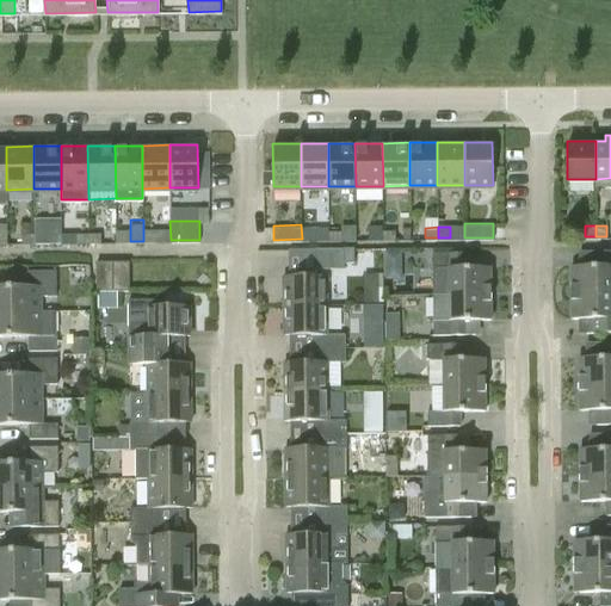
[(316,228),(316,239),(328,239),(328,228),(316,228)]
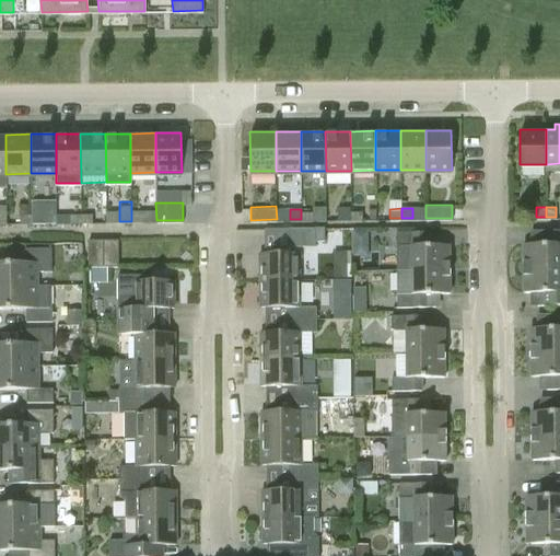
[(313,219),(313,209),(301,209),(301,219),(313,219)]
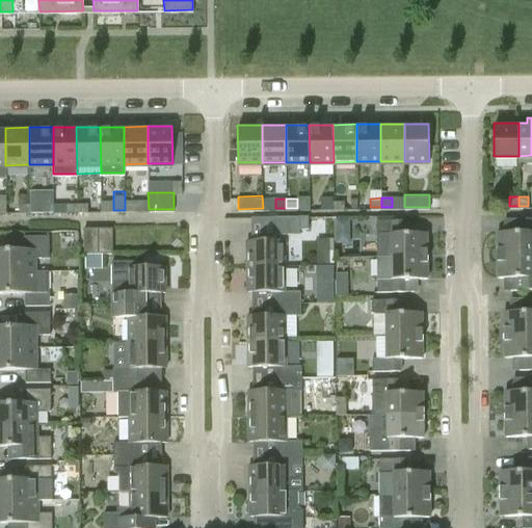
[(322,199),(322,208),(334,208),(334,199),(322,199)]
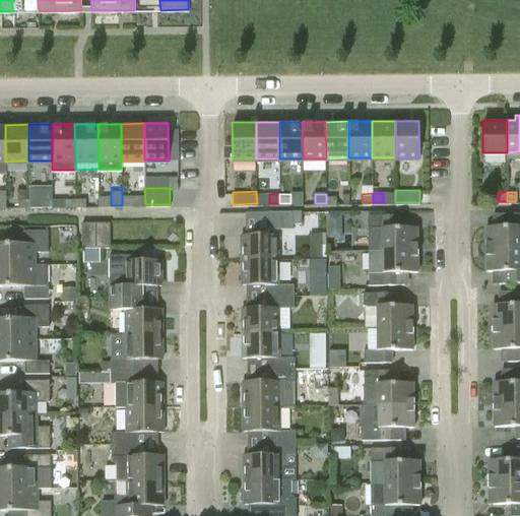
[(337,203),(336,194),(326,194),(326,203),(337,203)]
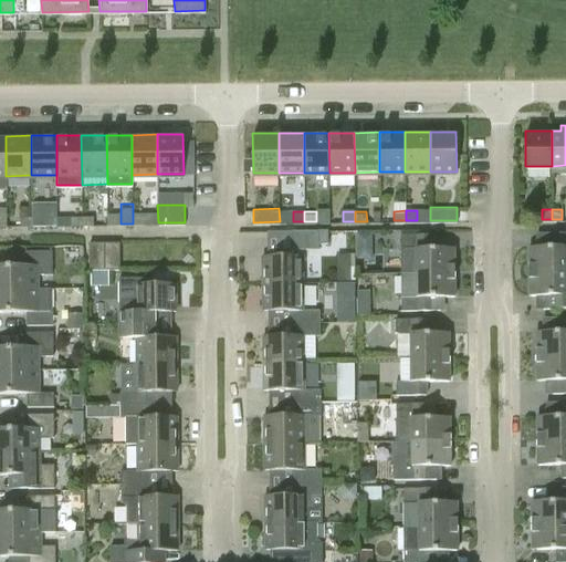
[(70,214),(71,224),(82,224),(82,214),(70,214)]
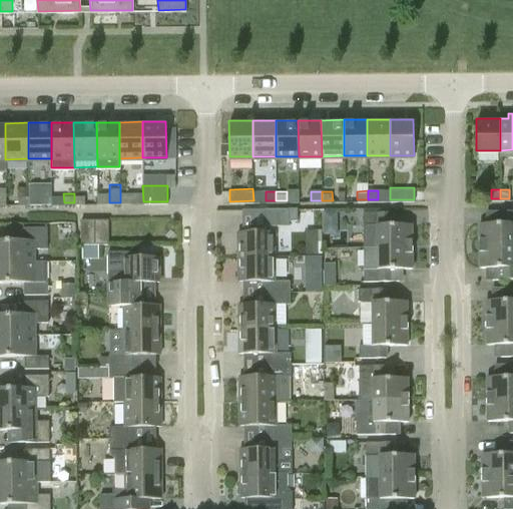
[(85,202),(85,193),(74,193),(74,202),(85,202)]
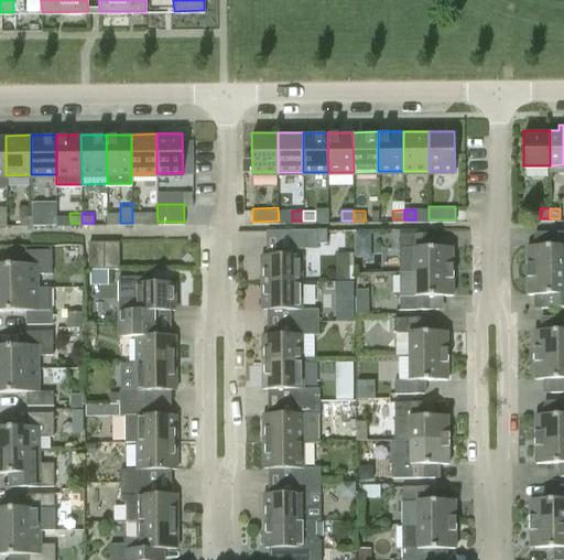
[(143,222),(143,213),(132,213),(132,223),(143,222)]
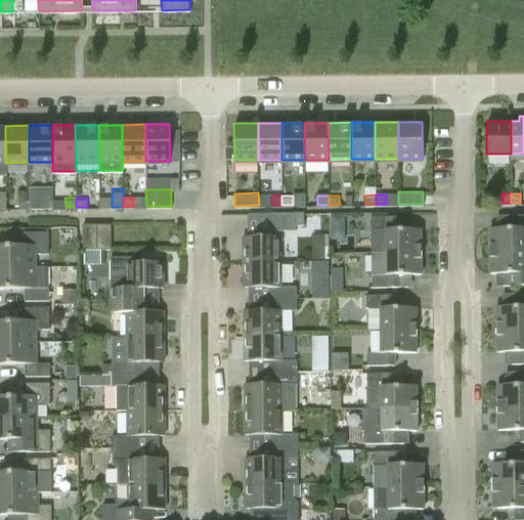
[(18,199),(18,207),(30,207),(29,199),(18,199)]
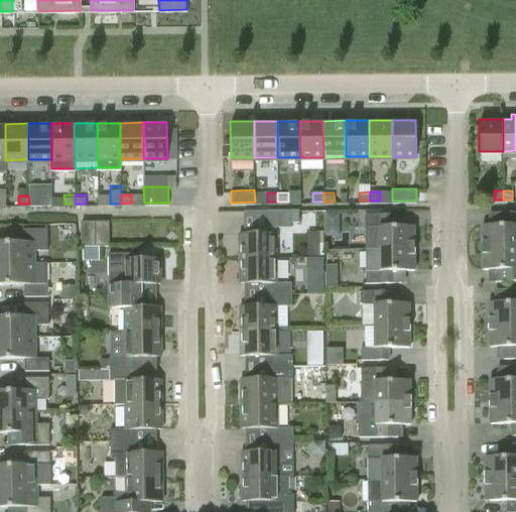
[(339,207),(325,207),(326,232),(340,232),(339,207)]
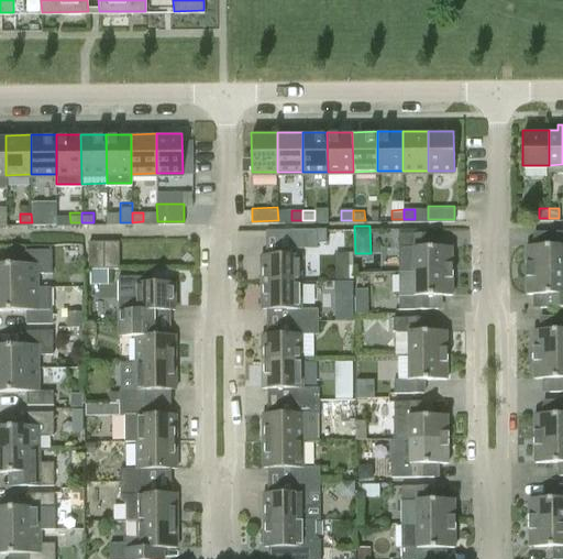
[(289,252),(289,245),(288,227),(265,227),(265,252),(261,252),(261,280),(301,278),(301,252),(289,252)]
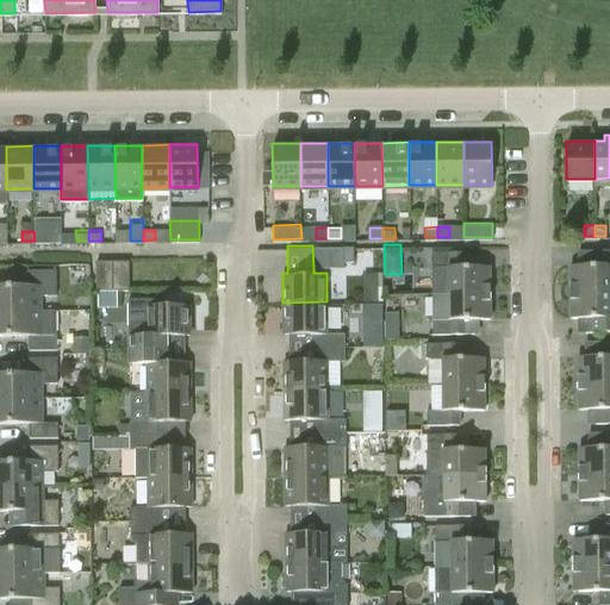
[(312,245),(313,266),(334,266),(343,266),(343,259),(353,259),(353,247),(353,245),(312,245)]
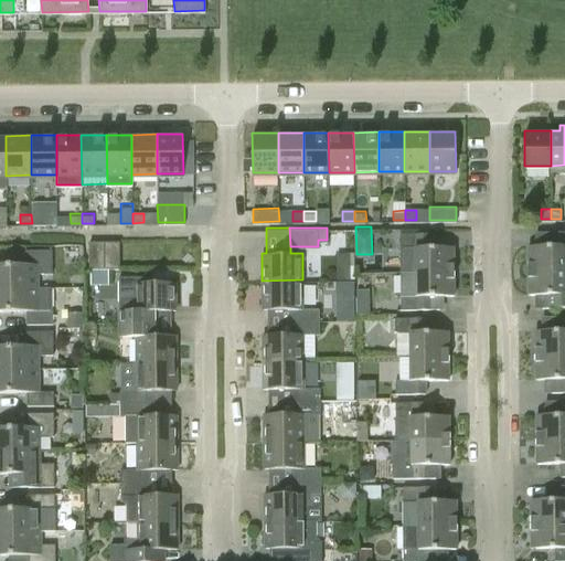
[(564,229),(552,230),(552,243),(528,243),(528,268),(564,267),(564,229)]
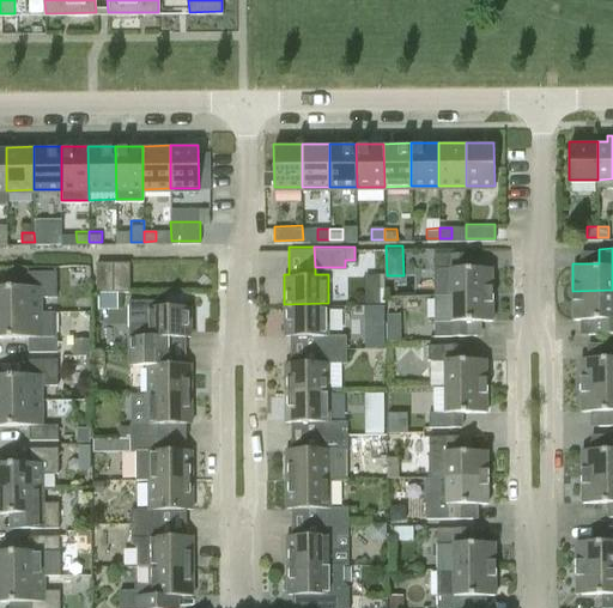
[(466,250),(434,250),(434,292),(492,291),(492,265),(466,265),(466,250)]
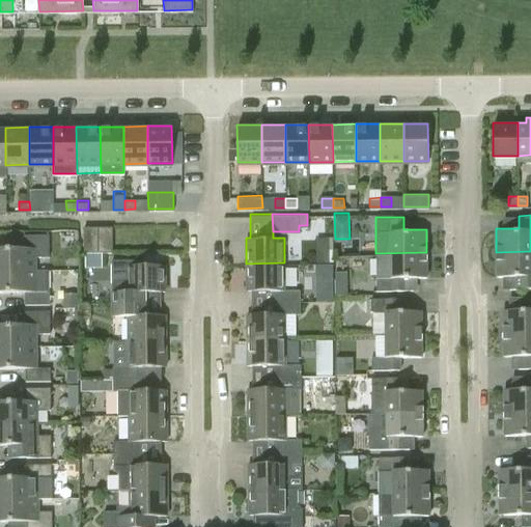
[(112,224),(83,225),(84,251),(112,251),(112,224)]
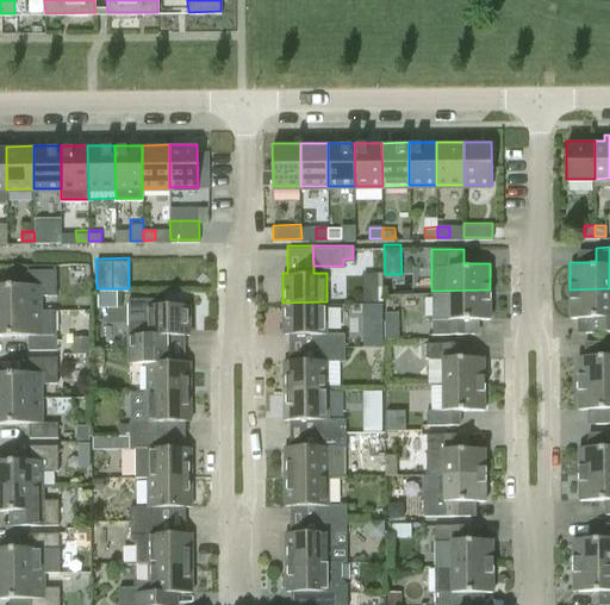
[(27,282),(0,282),(0,307),(42,307),(41,293),(56,293),(56,282),(56,267),(27,267),(27,282)]
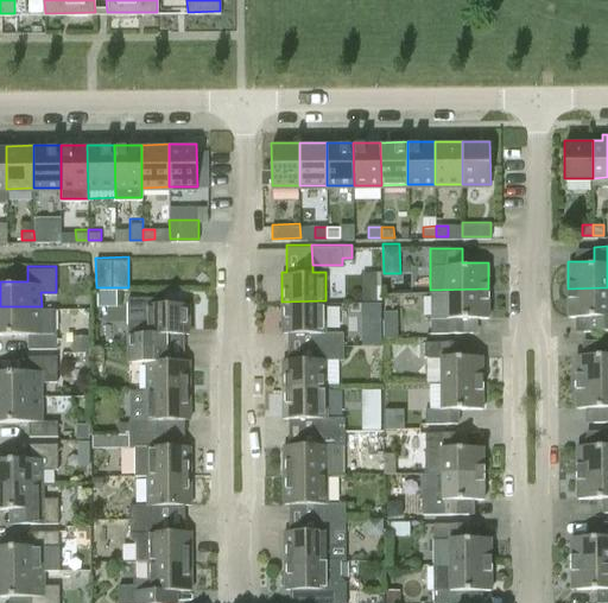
[(607,328),(607,287),(568,289),(568,315),(594,315),(594,329),(607,328)]
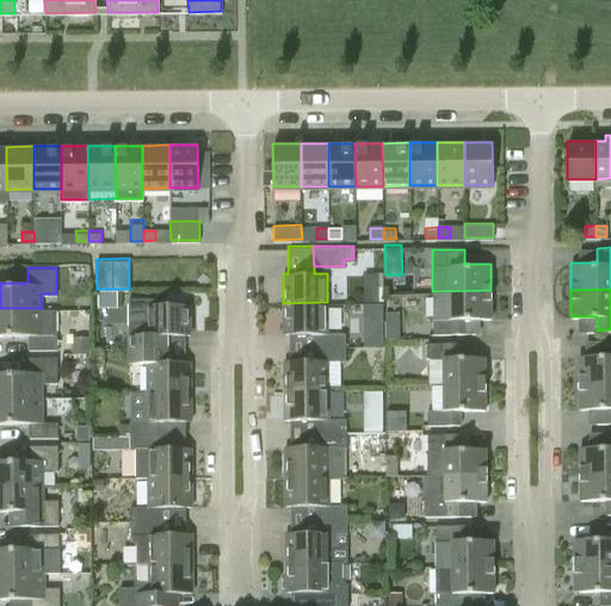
[(466,332),(466,317),(491,317),(491,290),(432,291),(433,332),(466,332)]
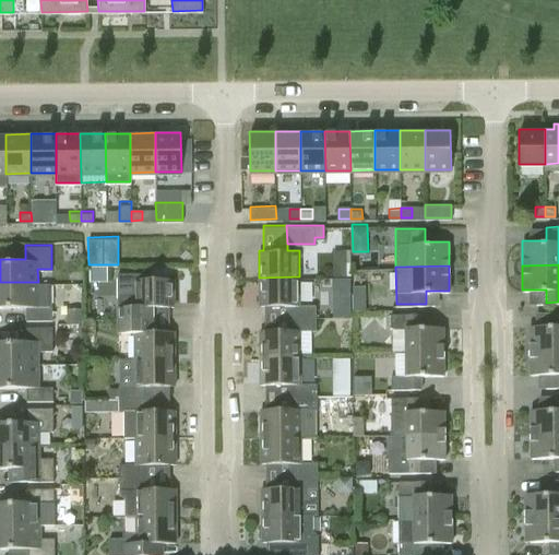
[(117,272),(118,305),(118,318),(144,318),(144,305),(174,305),(174,276),(146,276),(146,271),(117,272)]
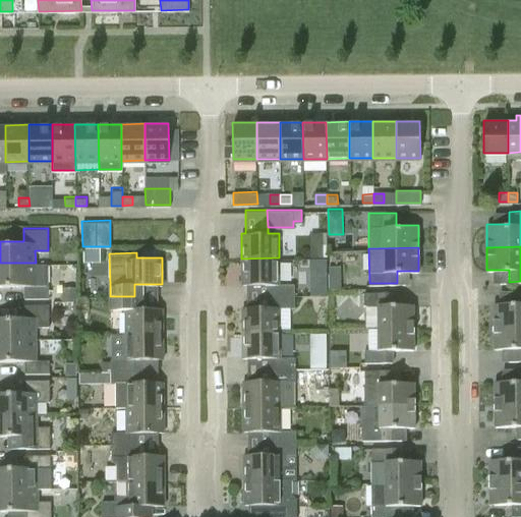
[(294,283),(285,283),(279,283),(279,257),(241,259),(241,283),(270,283),(270,294),(294,294),(294,283)]
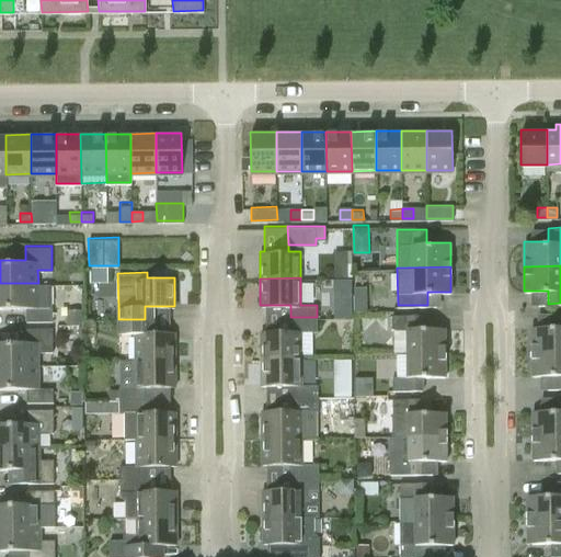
[(53,320),(53,306),(53,283),(38,283),(0,283),(0,306),(26,306),(26,320),(53,320)]
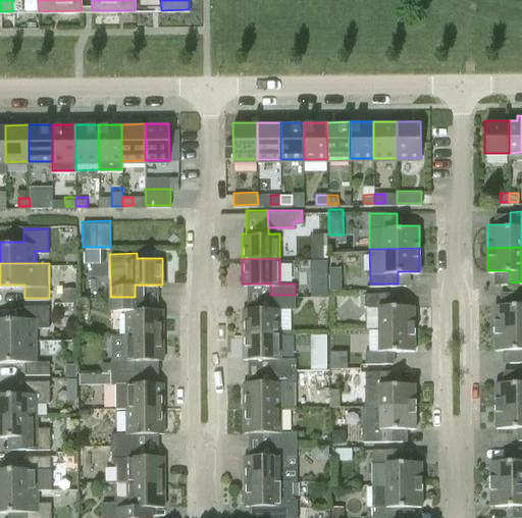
[(328,276),(328,288),(340,288),(340,276),(328,276)]
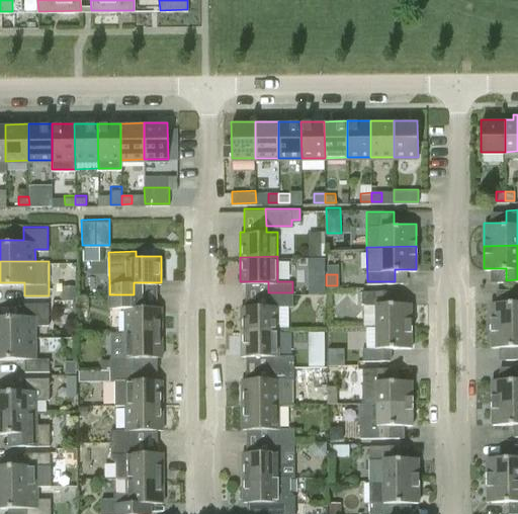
[(62,298),(76,298),(76,283),(62,283),(62,298)]
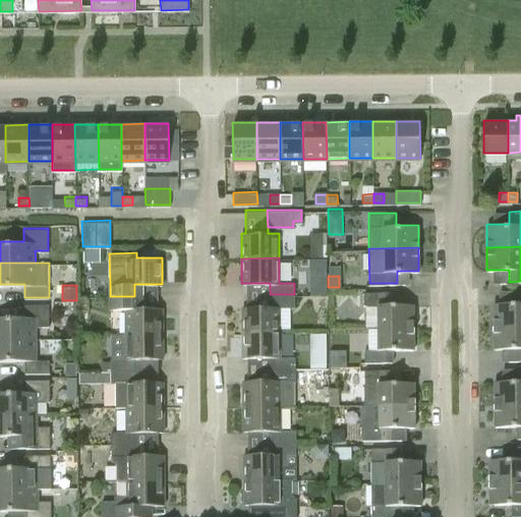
[(520,324),(520,289),(515,289),(515,301),(494,302),(494,325),(520,324)]
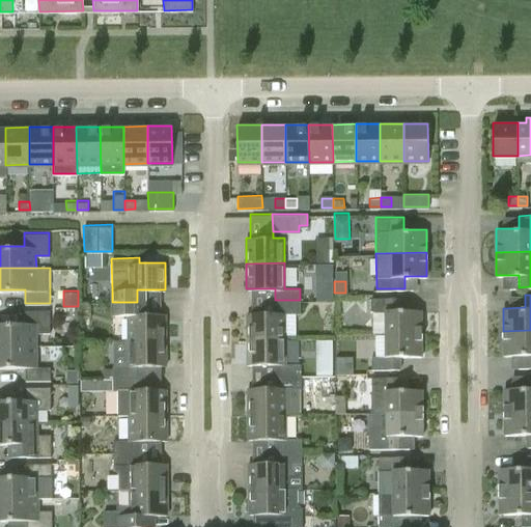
[(370,309),(385,309),(385,332),(421,332),(421,308),(398,309),(398,296),(370,297),(370,309)]
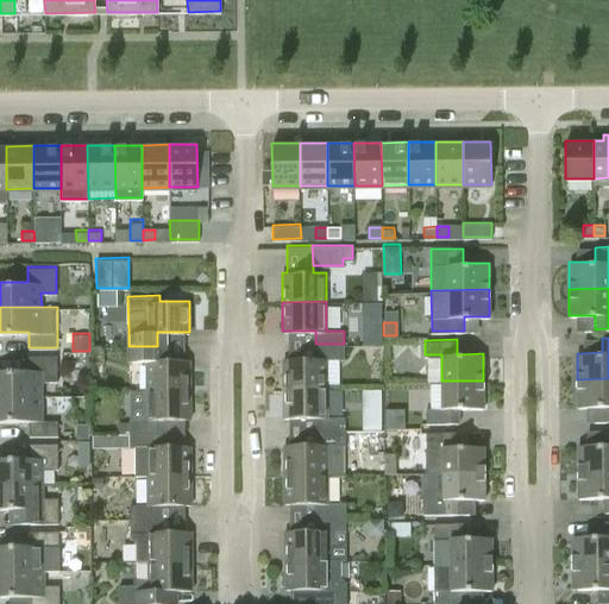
[(333,358),(344,357),(344,344),(315,344),(315,358),(283,358),(283,388),(327,387),(326,358),(333,358)]
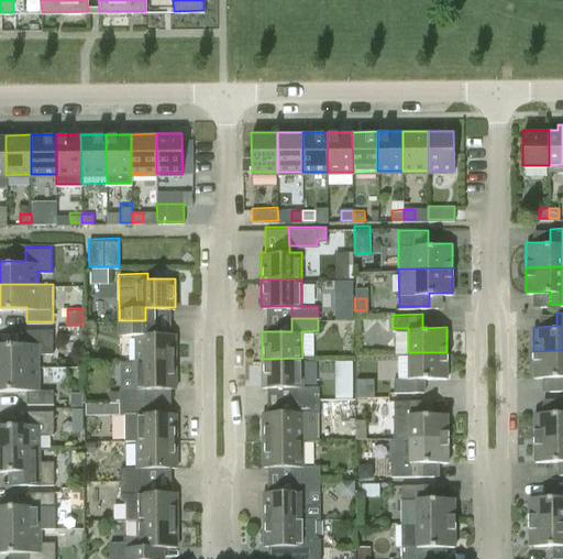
[(119,332),(129,332),(135,332),(135,360),(176,359),(176,332),(145,332),(145,320),(119,320),(119,332)]
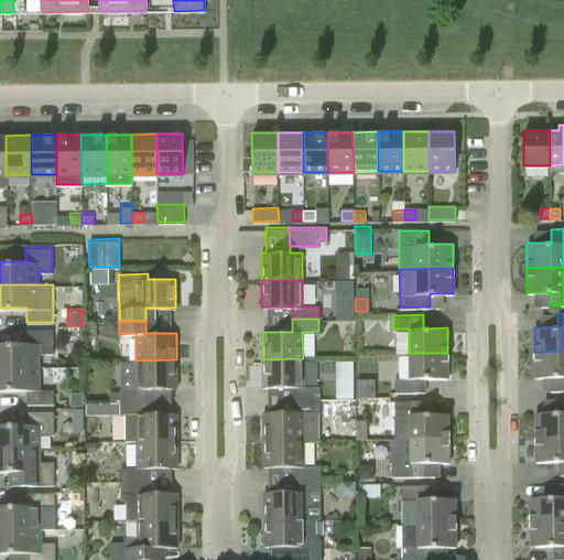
[(26,343),(0,342),(0,365),(39,366),(39,352),(53,352),(53,329),(26,329),(26,343)]
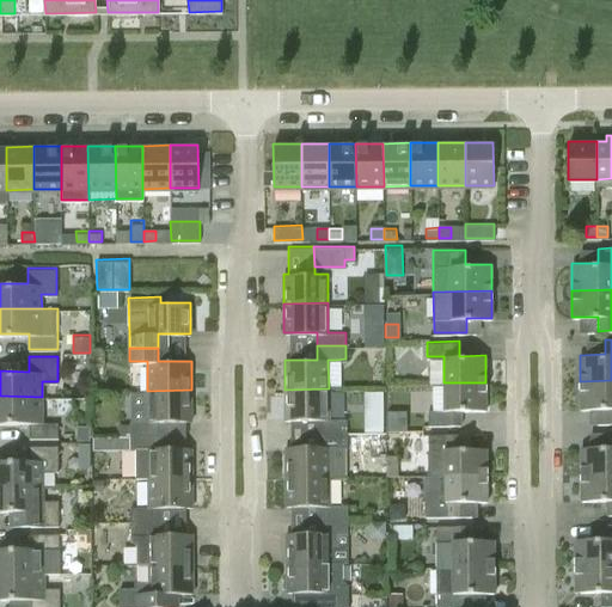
[(606,422),(611,422),(611,380),(580,381),(580,408),(606,408),(606,422)]
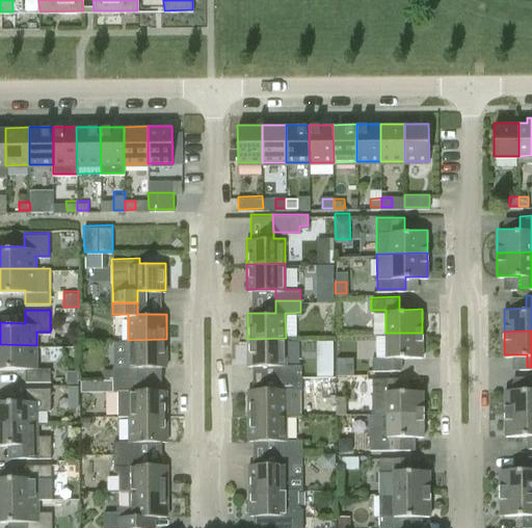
[(400,368),(400,355),(422,355),(422,333),(386,333),(386,334),(375,335),(376,355),(371,355),(371,369),(400,368)]
